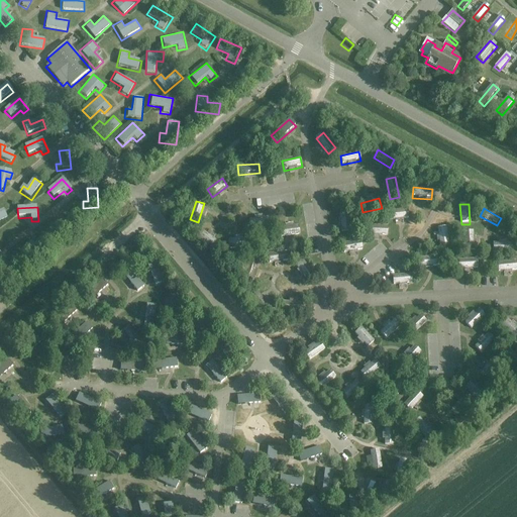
[(407,210),(389,212),(389,221),(408,220),(407,210)]
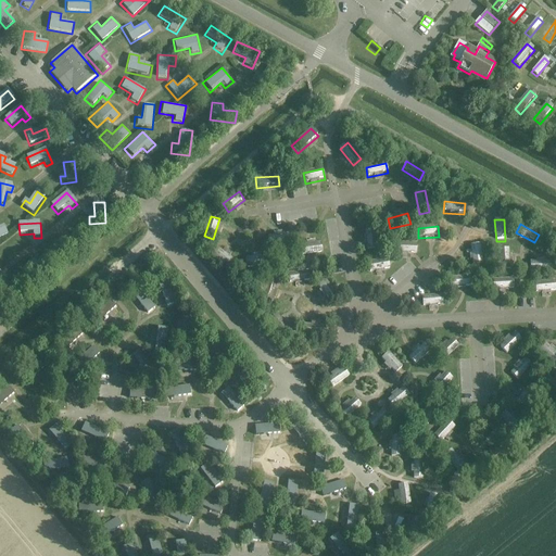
[(377,251),(375,228),(365,229),(367,252),(377,251)]
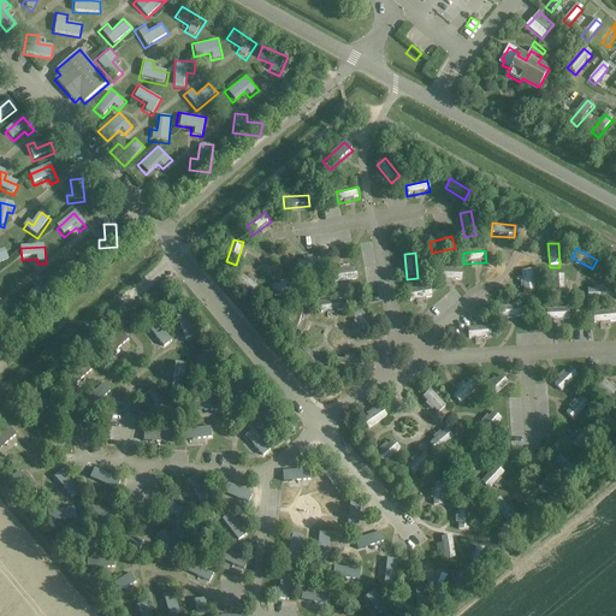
[(61,270),(73,283),(92,267),(83,259),(72,268),(69,265),(61,270)]
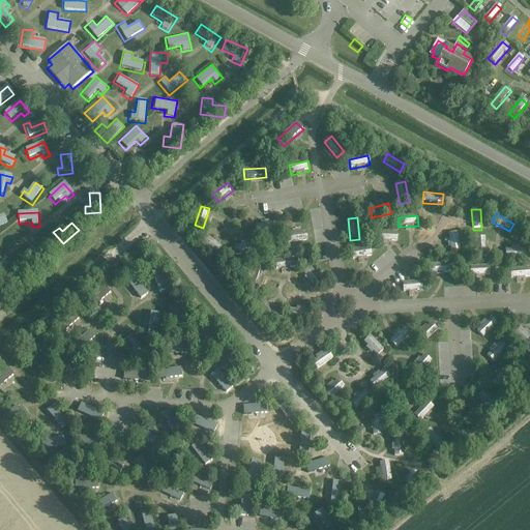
[(275,225),(256,227),(257,236),(275,235),(275,225)]
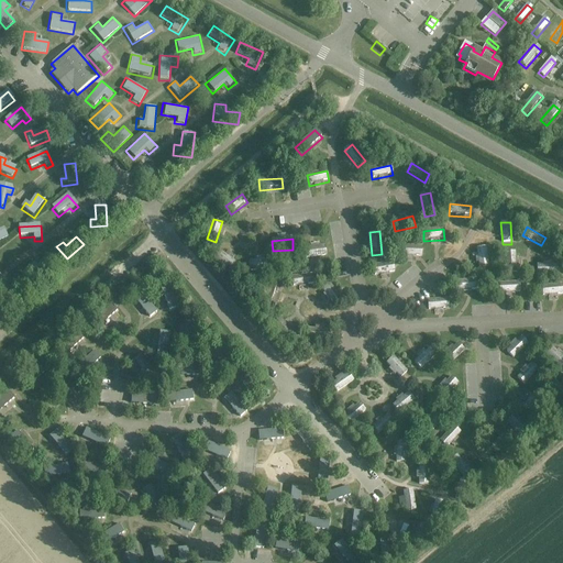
[(326,246),(305,249),(306,260),(327,257),(326,246)]
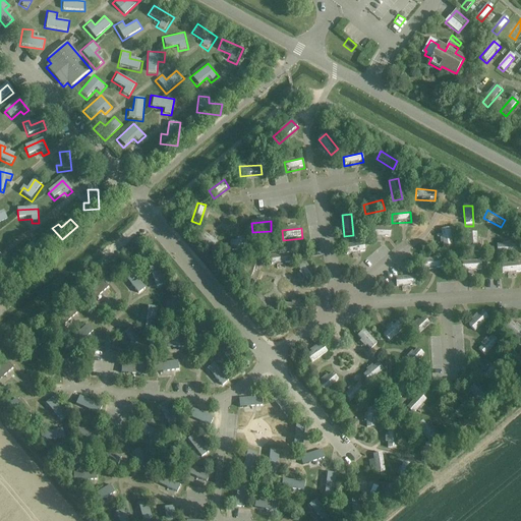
[(390,239),(391,229),(371,228),(370,238),(390,239)]
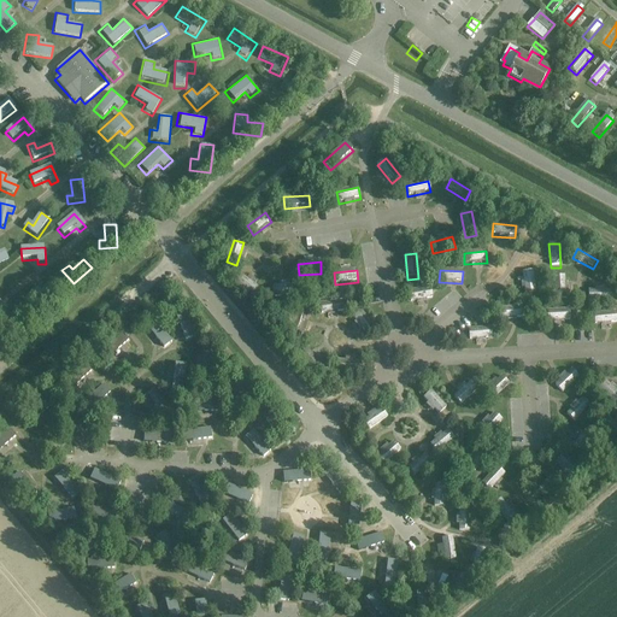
[(535,295),(533,272),(522,274),(524,297),(535,295)]
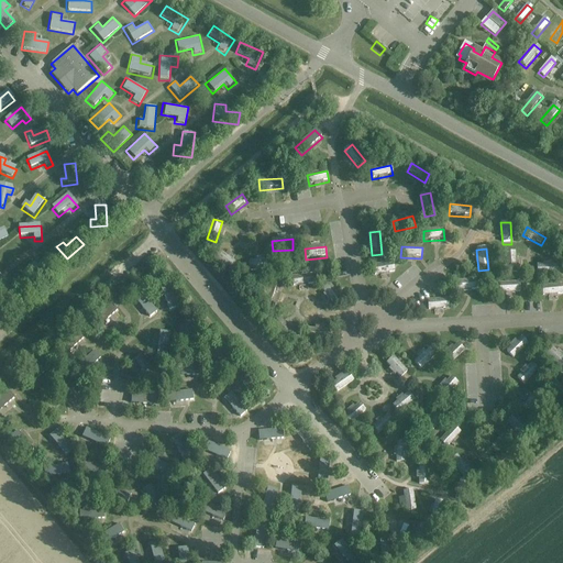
[(238,264),(221,253),(214,261),(231,273),(238,264)]
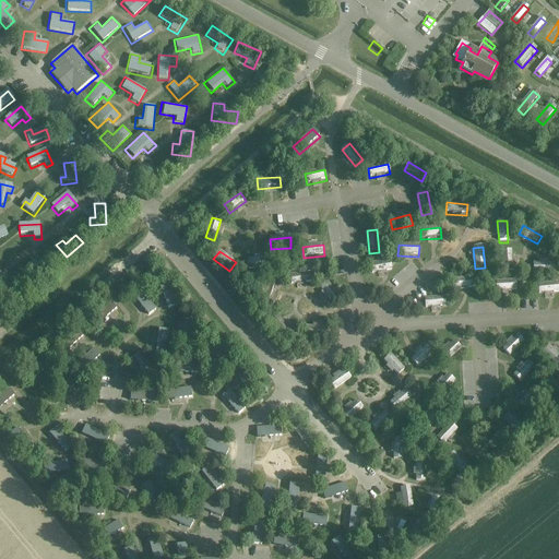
[(512,272),(511,252),(501,252),(502,273),(512,272)]
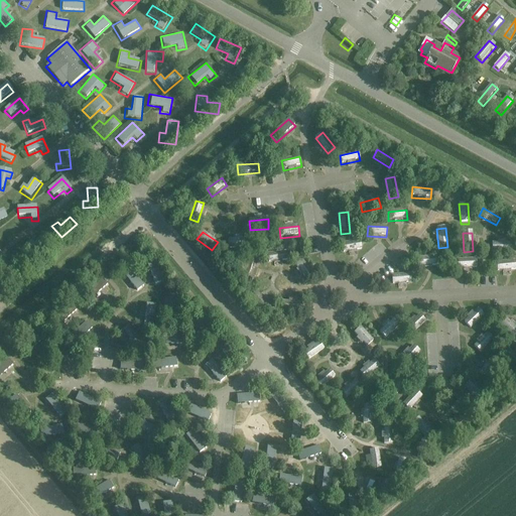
[(25,246),(35,257),(49,244),(43,237),(34,245),(31,242),(25,246)]
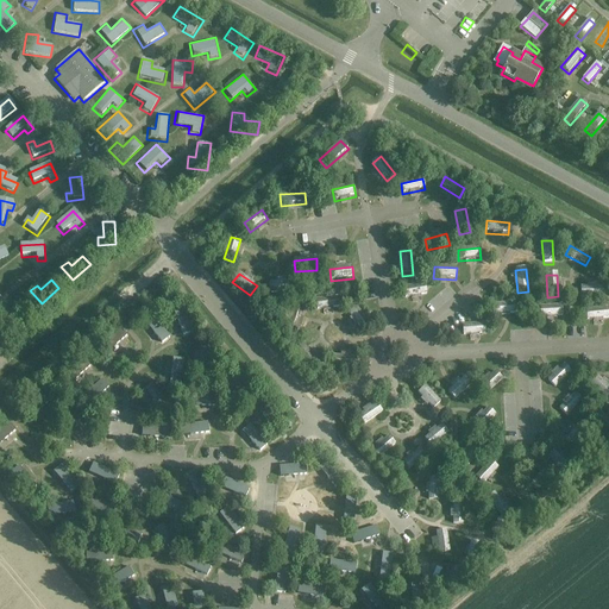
[(292,282),(270,284),(270,295),(293,293),(292,282)]
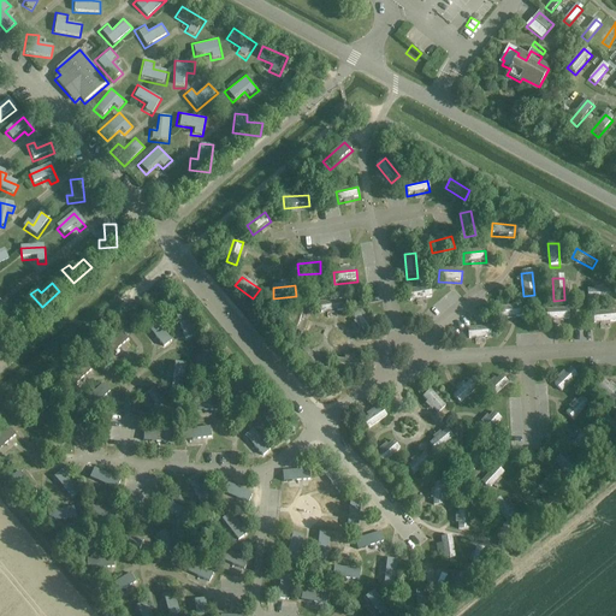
[(432,300),(430,289),(408,292),(409,303),(432,300)]
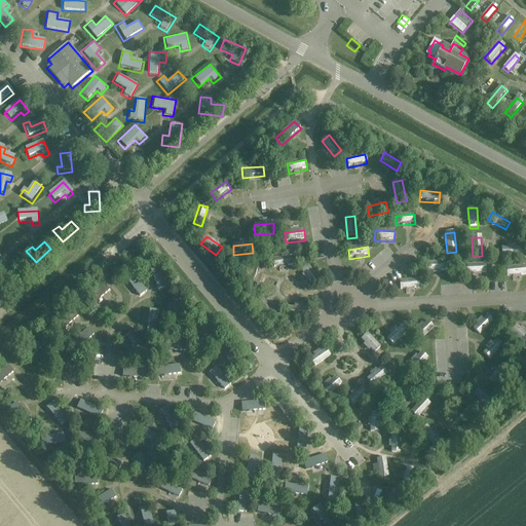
[(521,258),(521,248),(501,249),(501,259),(521,258)]
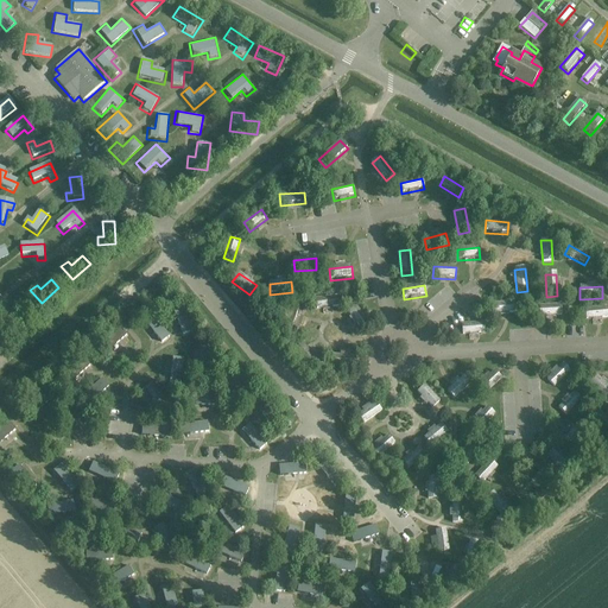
[(336,297),(315,299),(316,311),(339,308),(336,297)]
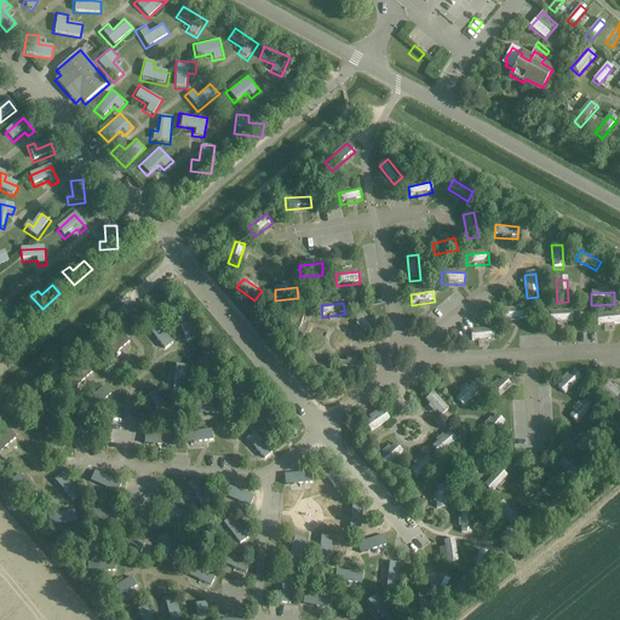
[(524,309),(501,310),(501,321),(524,321),(524,309)]
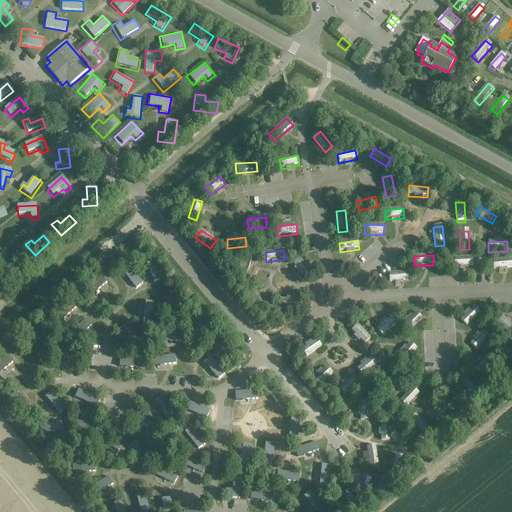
[(472,267),(472,257),(454,258),(454,268),(472,267)]
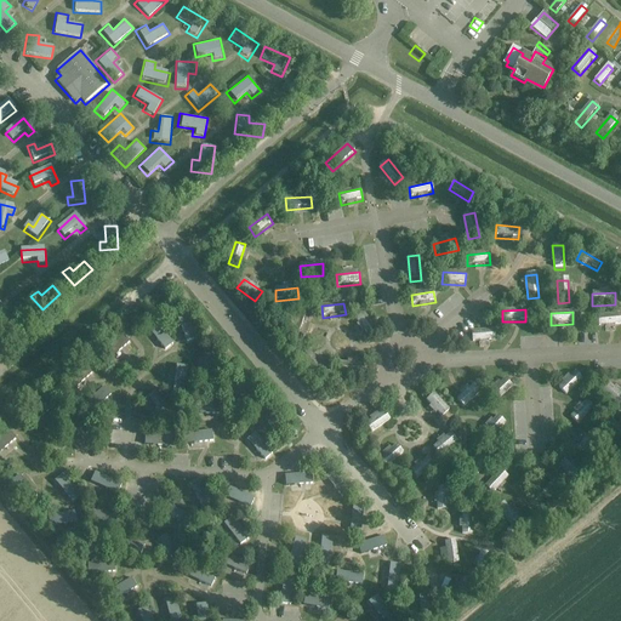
[(194,340),(187,313),(177,315),(184,342),(194,340)]
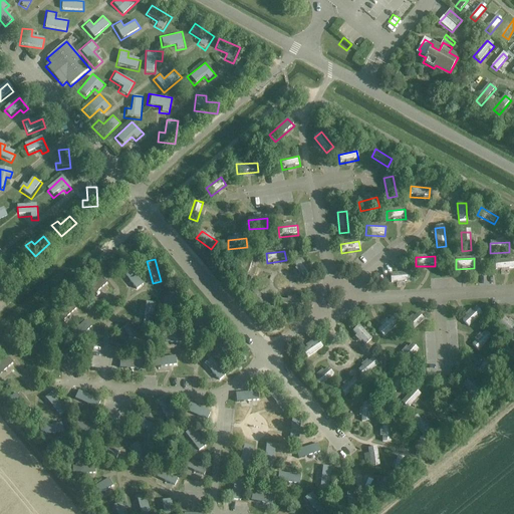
[(304,279),(312,274),(301,259),(293,264),(304,279)]
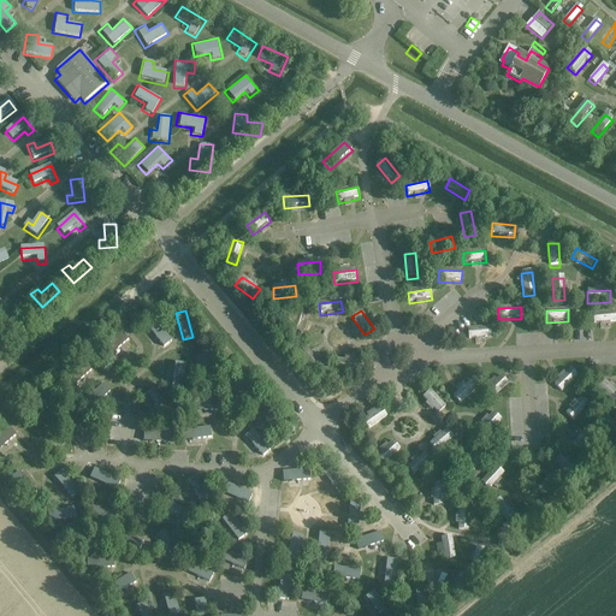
[(615,324),(615,312),(593,314),(593,326),(615,324)]
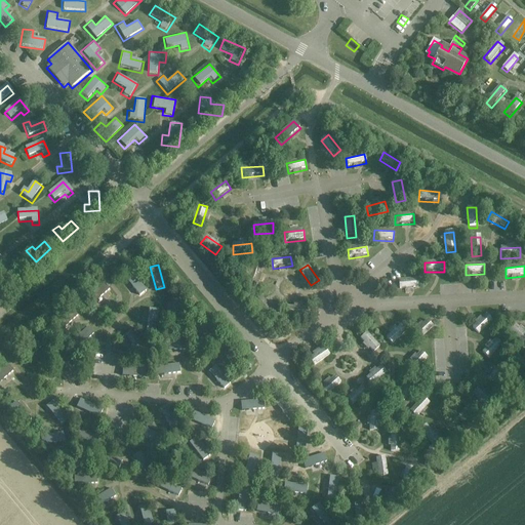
[(259,273),(251,270),(245,286),(253,289),(259,273)]
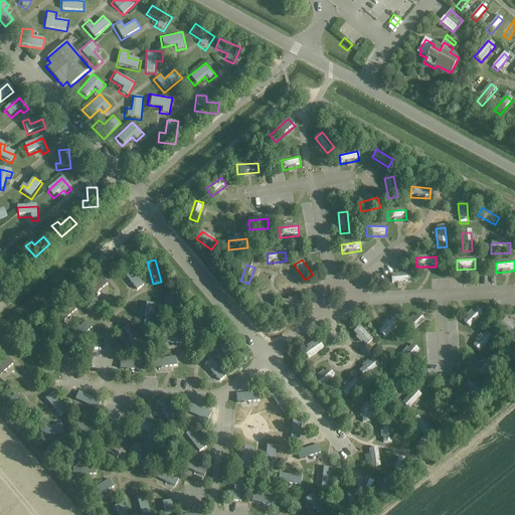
[(144,285),(130,268),(124,273),(138,290),(144,285)]
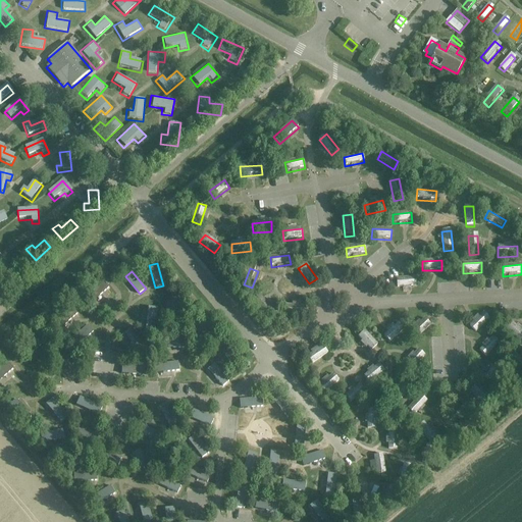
[(416,289),(416,278),(396,279),(397,290),(416,289)]
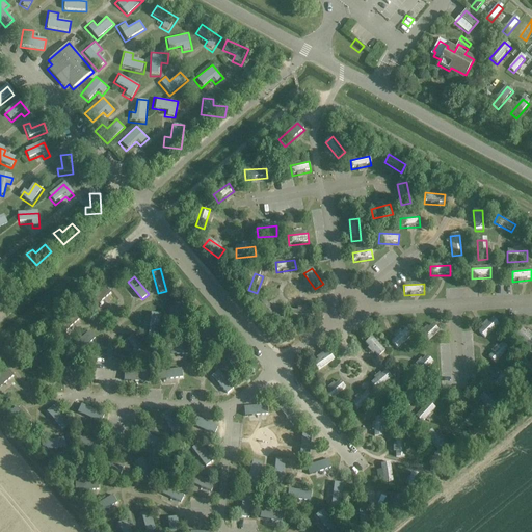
[(105,286),(87,301),(92,308),(110,292),(105,286)]
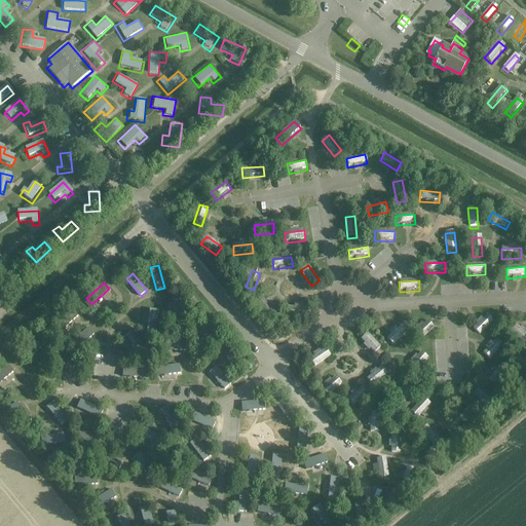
[(181,320),(183,297),(175,297),(174,320),(181,320)]
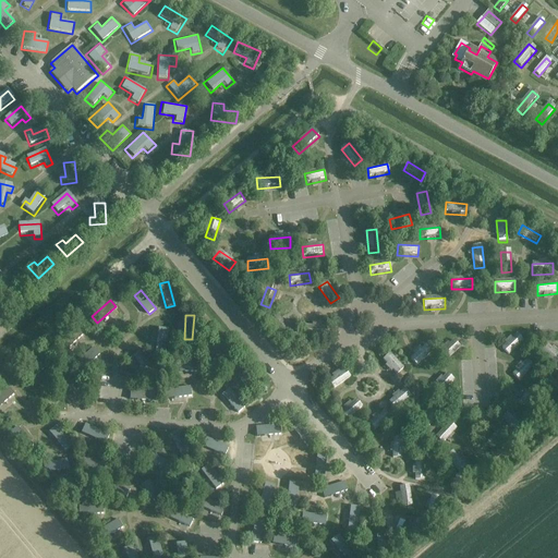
[(283,338),(291,332),(280,317),(273,323),(283,338)]
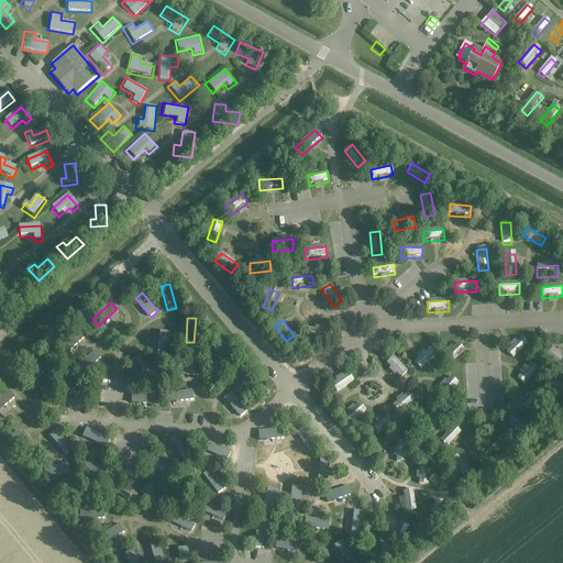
[(329,341),(330,331),(307,329),(306,339),(329,341)]
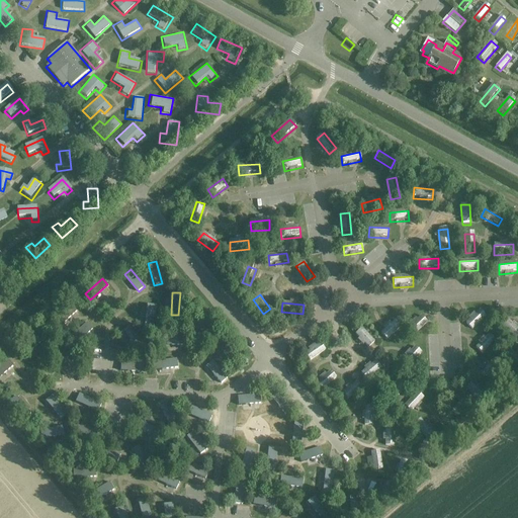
[(153,327),(155,304),(147,304),(146,326),(153,327)]
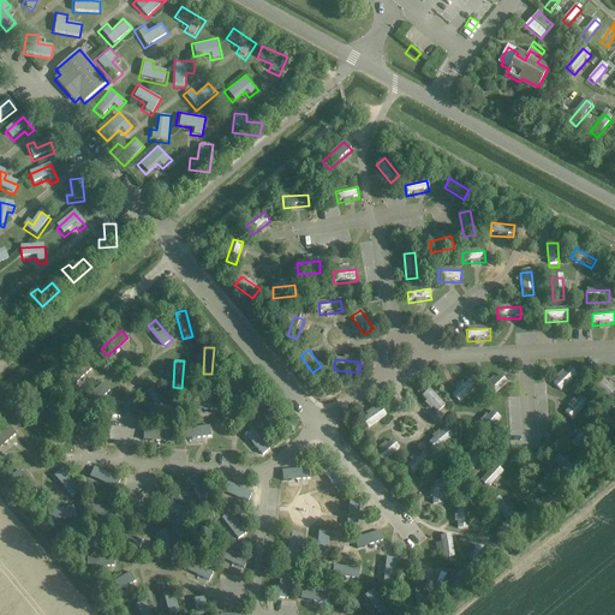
[(85,362),(64,378),(71,386),(91,369),(85,362)]
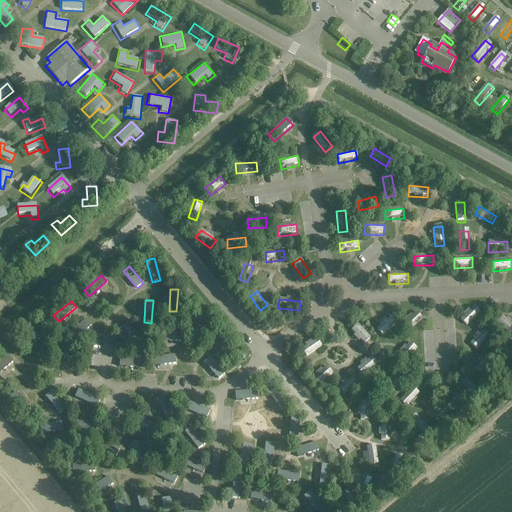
[(480,315),(474,308),(460,321),(466,327),(480,315)]
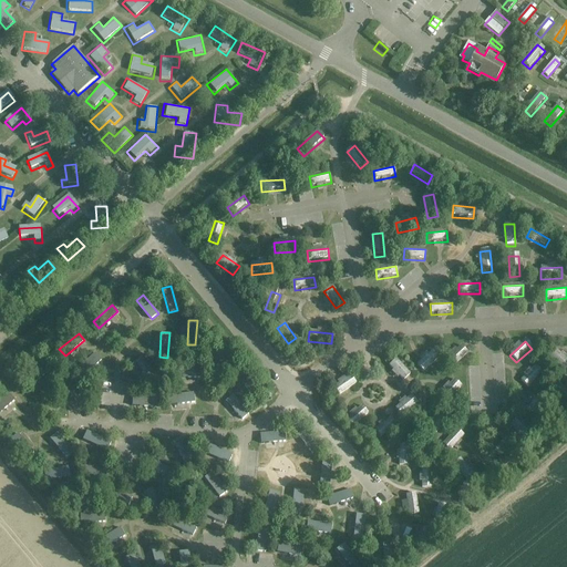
[(467,356),(461,348),(445,361),(452,369),(467,356)]
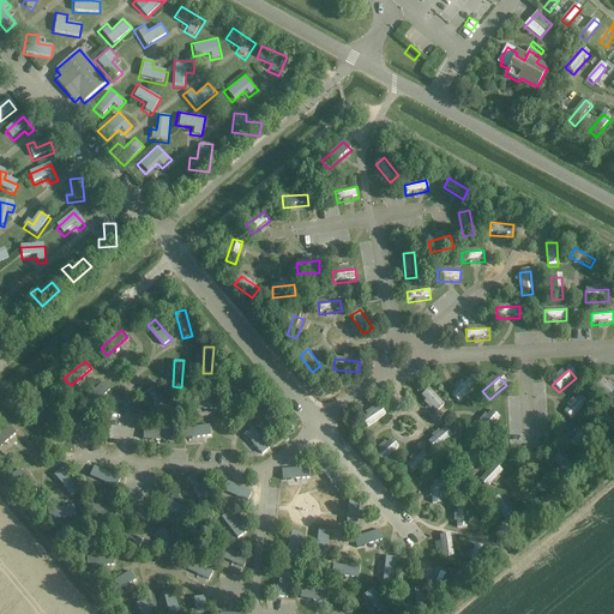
[(251,380),(224,380),(223,390),(251,390),(251,380)]
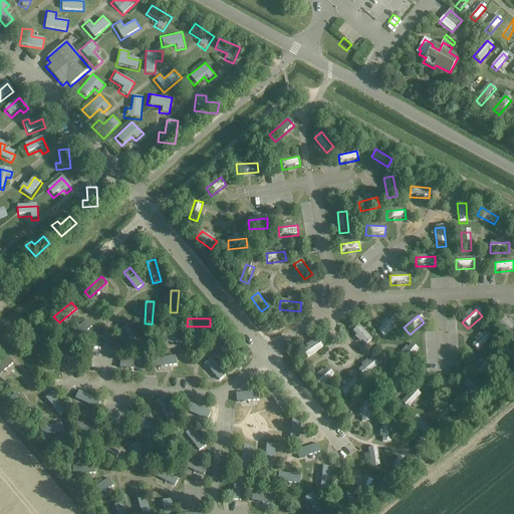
[(513,334),(513,327),(504,318),(498,324),(511,337),(513,334)]
